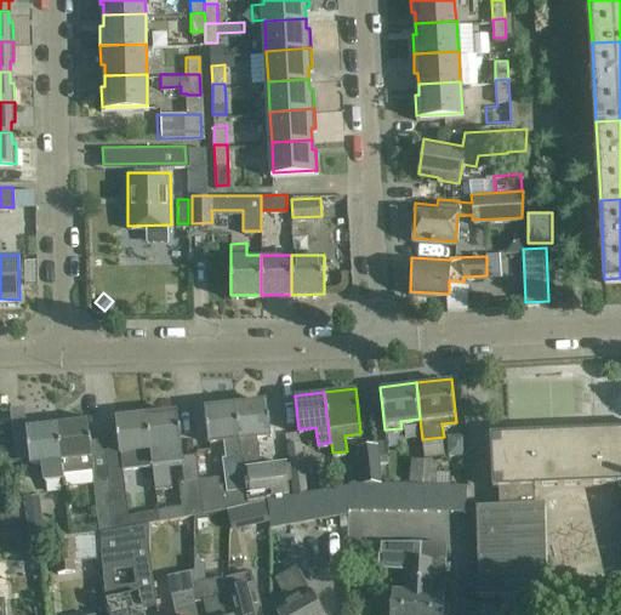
[(291,493),(288,462),(286,462),(286,459),(261,462),(257,433),(272,432),(269,414),(268,414),(266,399),(234,403),(246,500),(289,491),(289,493),(268,496),(268,497),(291,493)]
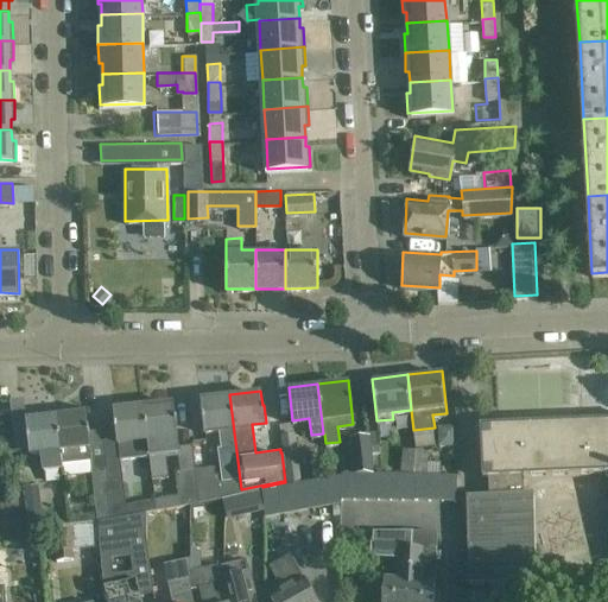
[(240,476),(229,394),(201,398),(203,412),(202,412),(203,430),(217,429),(220,445),(217,445),(220,469),(221,479),(240,476)]
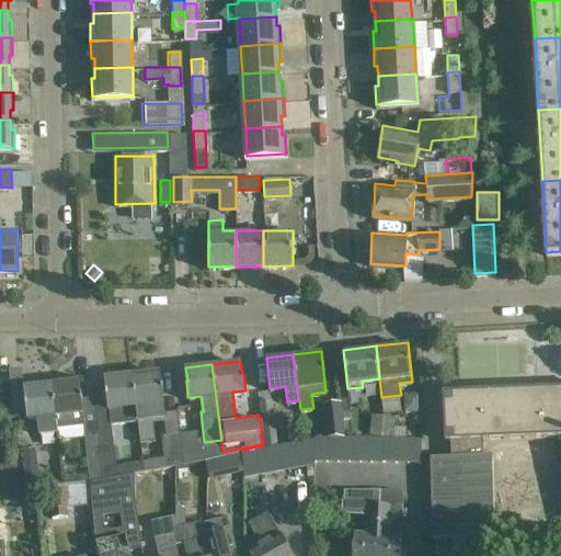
[(167,419),(165,409),(163,387),(162,383),(161,383),(160,370),(132,373),(137,419),(140,440),(156,439),(153,420),(164,419),(167,419)]
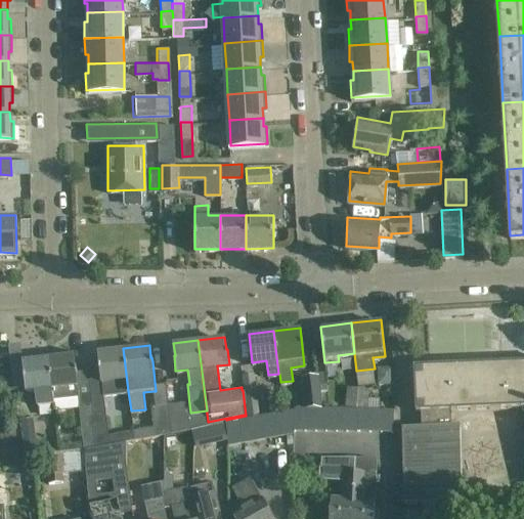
[(110,441),(107,432),(103,393),(128,391),(123,348),(98,351),(99,363),(98,363),(100,380),(101,380),(102,393),(91,394),(96,444),(110,441)]
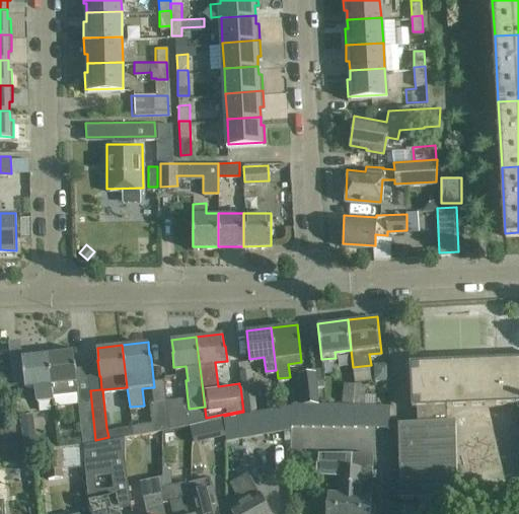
[(47,354),(53,397),(54,404),(79,400),(84,442),(95,440),(90,390),(87,365),(76,366),(75,362),(74,363),(73,351),(47,354)]
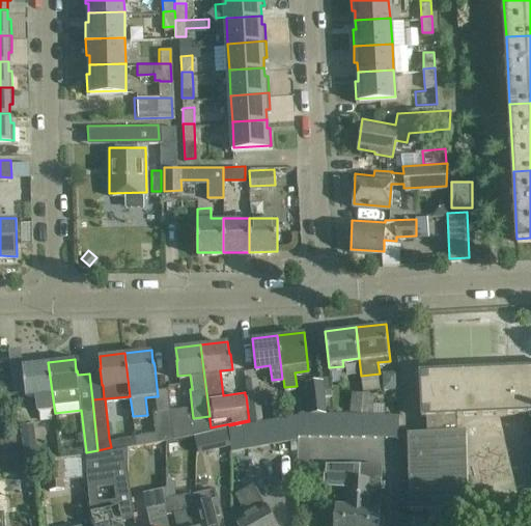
[(54,407),(48,362),(23,364),(23,365),(10,367),(14,391),(26,389),(26,393),(35,392),(37,409),(54,407)]
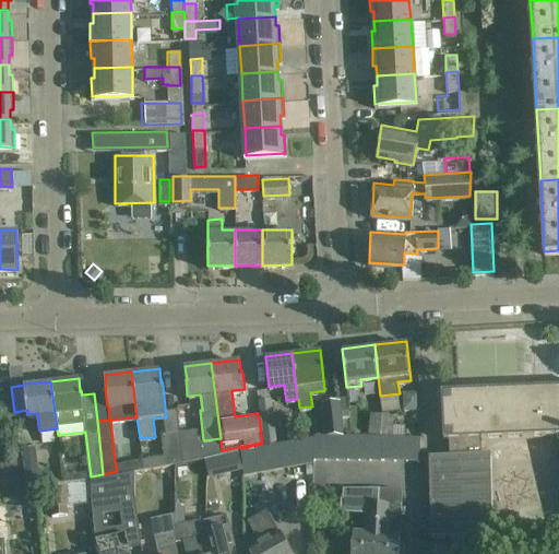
[(558,384),(441,389),(443,436),(449,436),(450,452),(429,454),(430,534),(491,532),(489,451),(480,451),(480,435),(558,432),(558,384)]
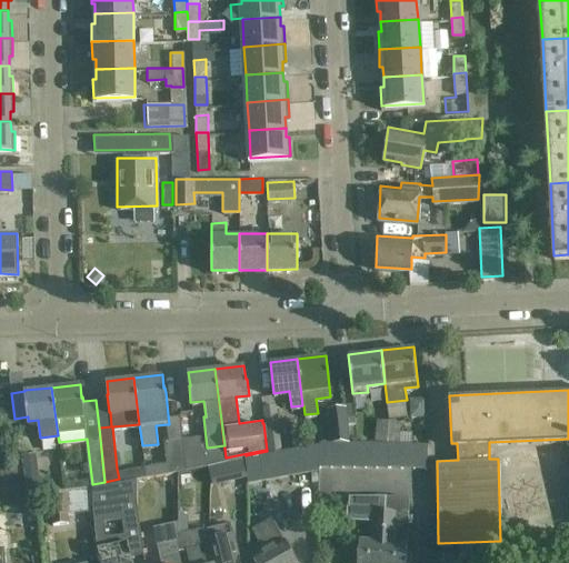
[(425,395),(409,395),(410,414),(426,414),(425,395)]
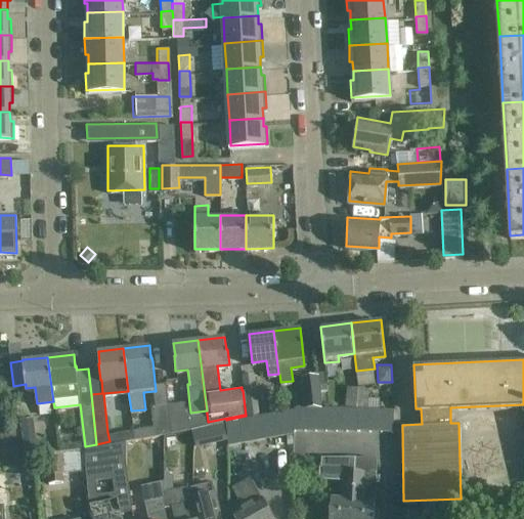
[(243,390),(246,416),(259,413),(260,413),(253,370),(242,372),(244,390),(243,390)]
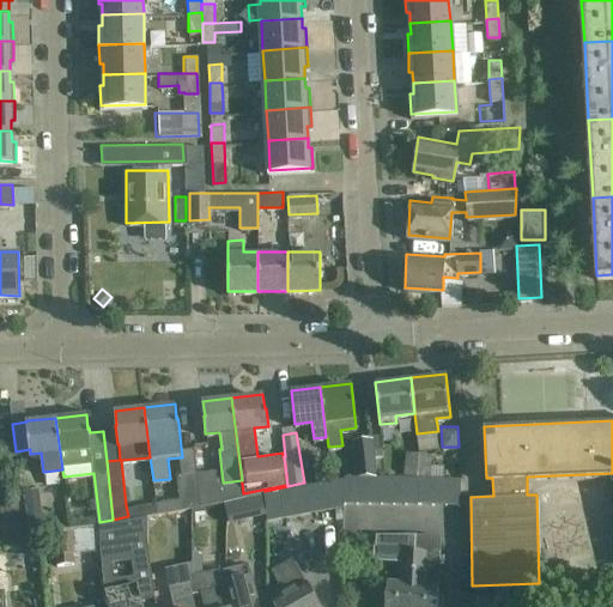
[(381,432),(371,433),(371,436),(372,448),(382,447),(381,432)]
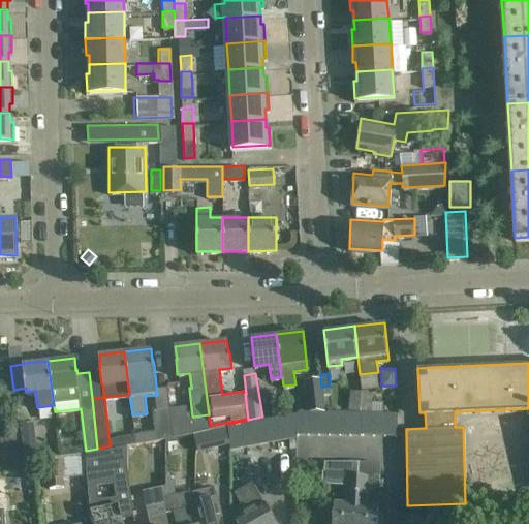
[(0,391),(12,390),(11,375),(0,376),(0,391)]
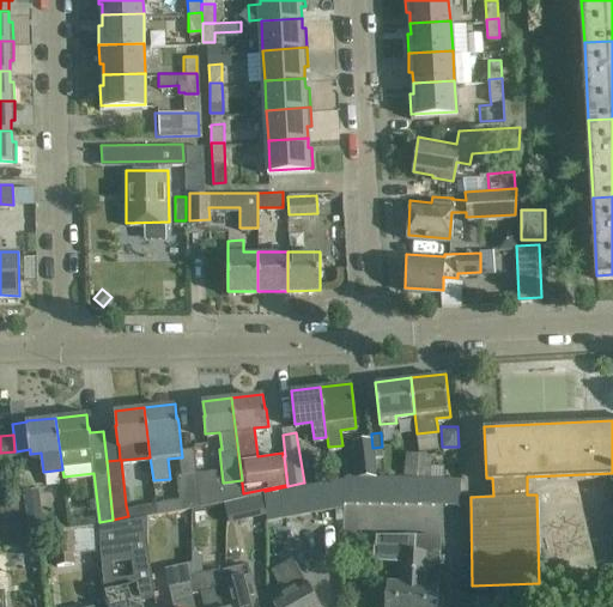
[(352,438),(356,472),(375,469),(372,448),(371,436),(352,438)]
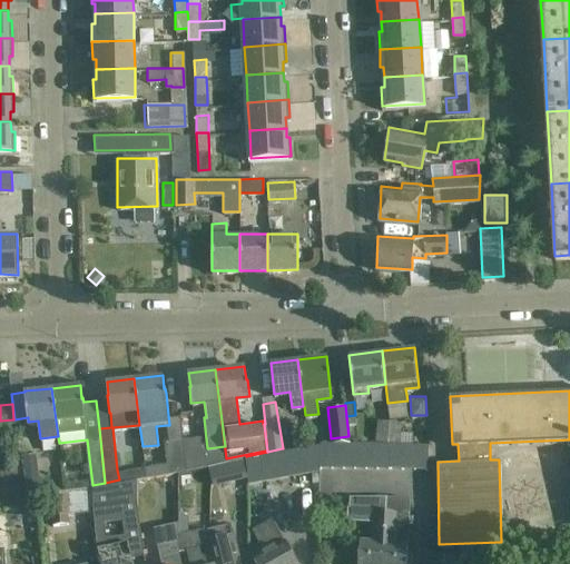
[(375,438),(386,439),(389,419),(377,418),(375,438)]
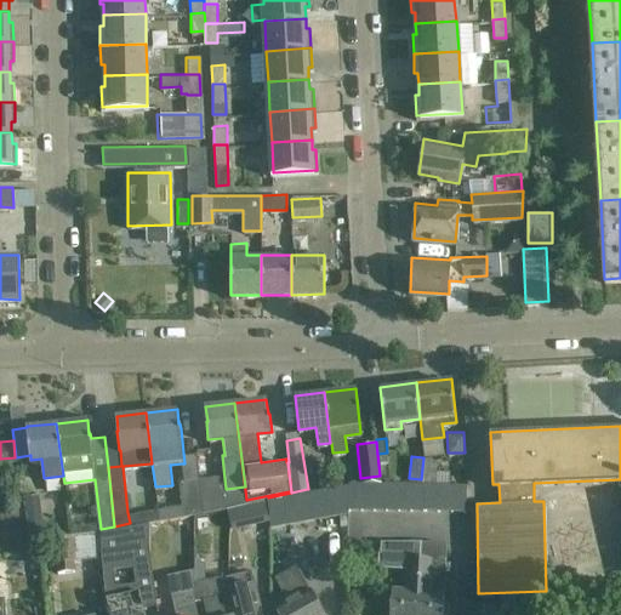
[(436,480),(437,459),(423,457),(421,479),(436,480)]
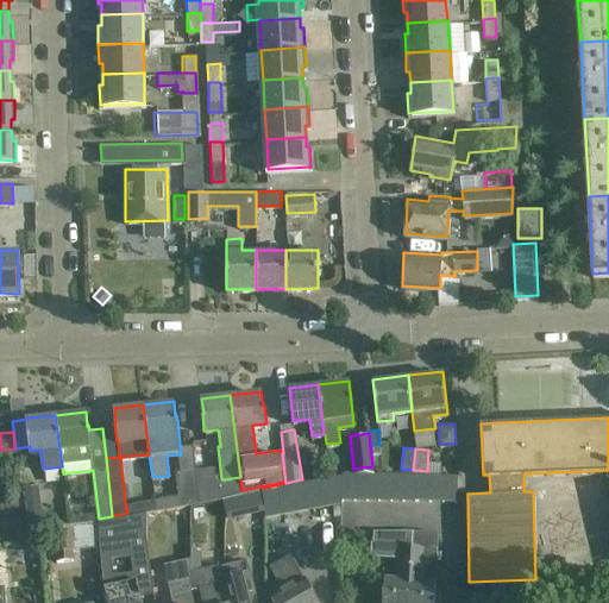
[(242,490),(240,477),(221,479),(220,470),(215,471),(214,464),(195,466),(200,500),(223,496),(243,491),(242,490)]
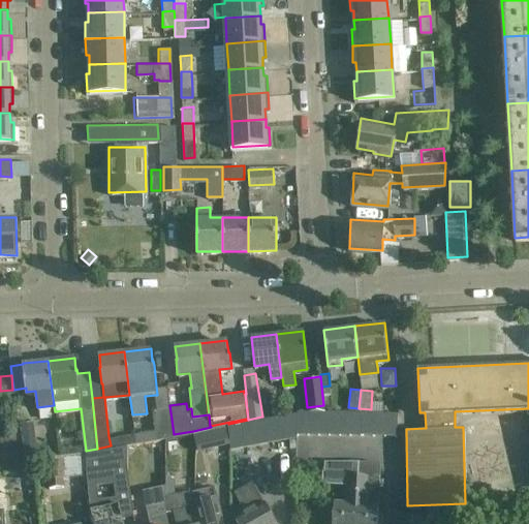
[(156,407),(152,407),(155,427),(133,431),(134,435),(134,437),(135,441),(164,435),(174,434),(169,405),(156,407)]
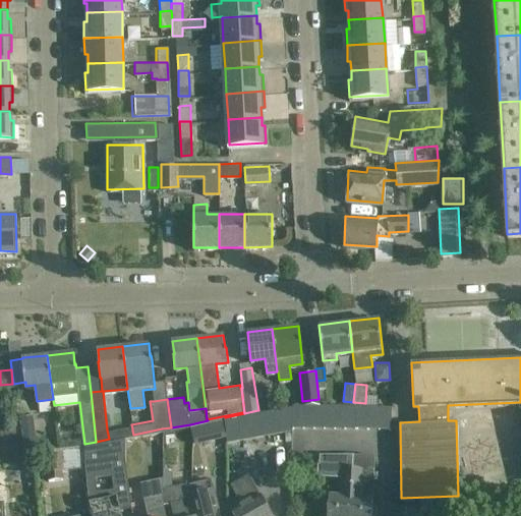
[(352,423),(353,402),(294,402),(292,402),(292,404),(291,423),(352,423)]
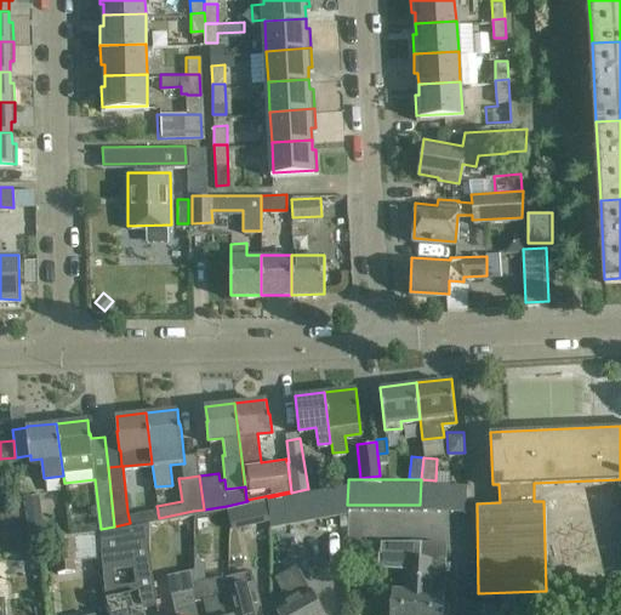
[(465,484),(436,480),(421,479),(420,505),(462,510),(465,484)]
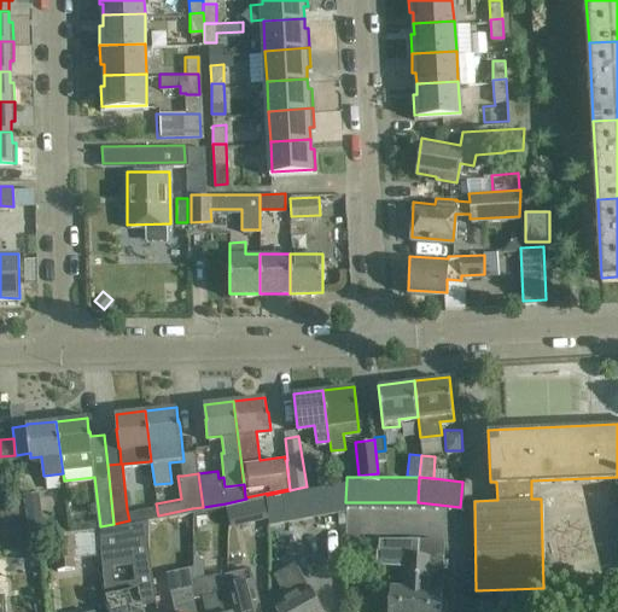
[(305,487),(290,490),(267,495),(268,523),(345,510),(345,502),(347,479),(307,487),(305,487)]
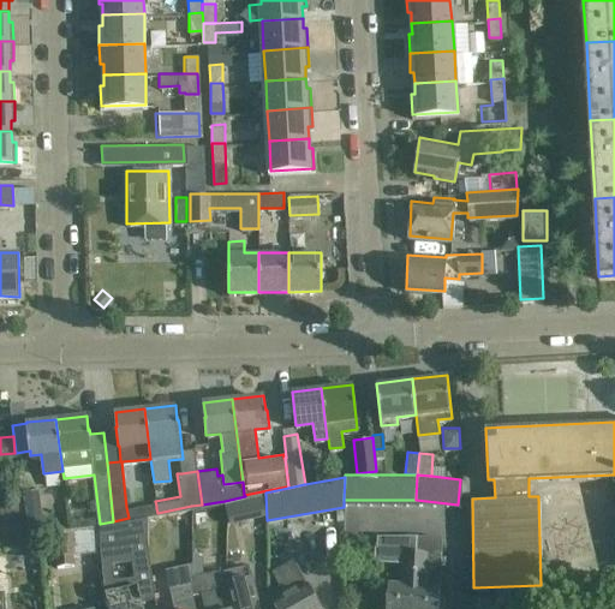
[(262,494),(245,496),(225,501),(226,532),(228,532),(228,521),(266,513),(262,494)]
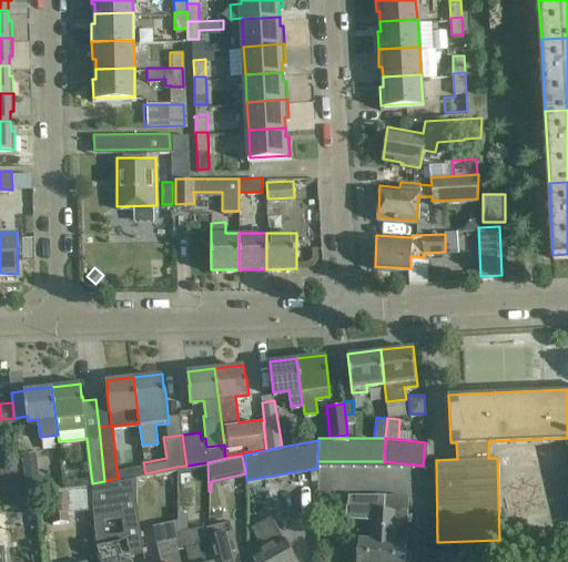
[(190,523),(189,474),(208,471),(208,468),(208,462),(186,466),(176,467),(178,518),(179,548),(185,545),(189,561),(213,561),(205,528),(206,528),(206,525),(208,523),(208,520),(190,523)]
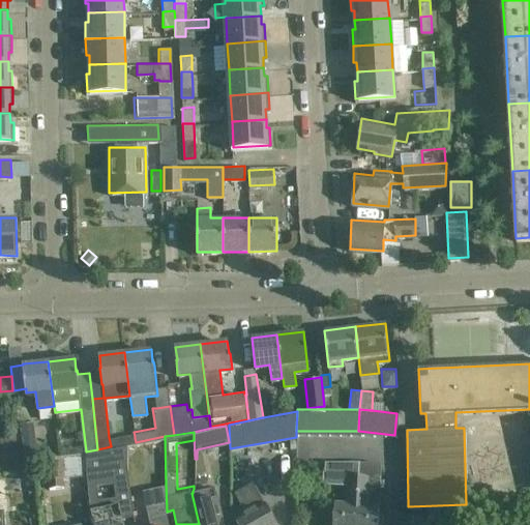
[(15,435),(0,437),(0,455),(18,453),(15,435)]
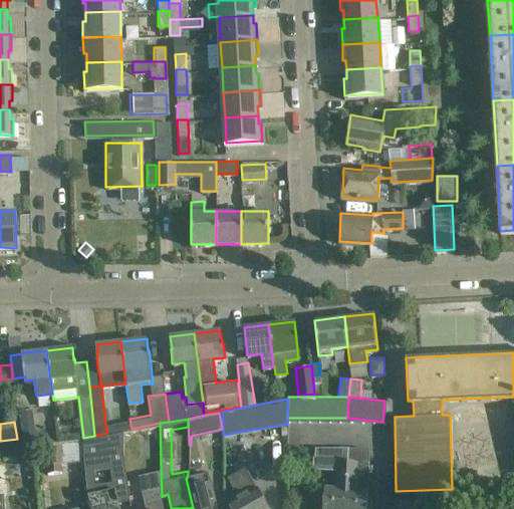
[(34,427),(22,429),(24,444),(36,442),(34,427)]
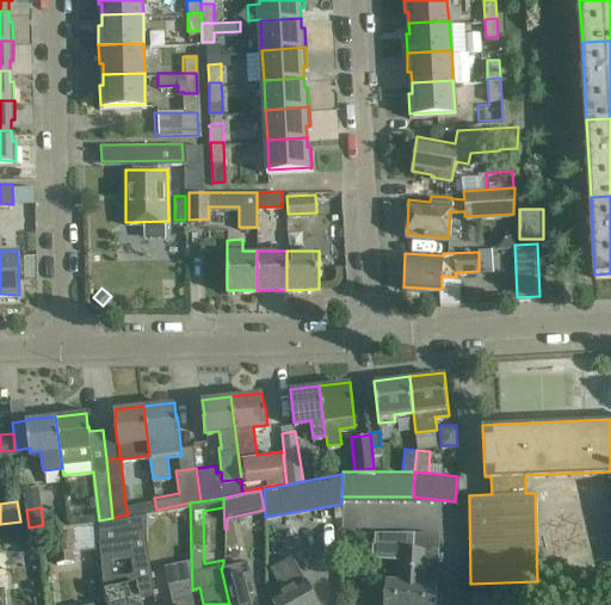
[(147,512),(147,511),(128,514),(112,518),(99,520),(99,555),(99,556),(100,576),(103,576),(104,591),(107,604),(143,604),(141,593),(153,592),(152,580),(147,539),(147,512)]
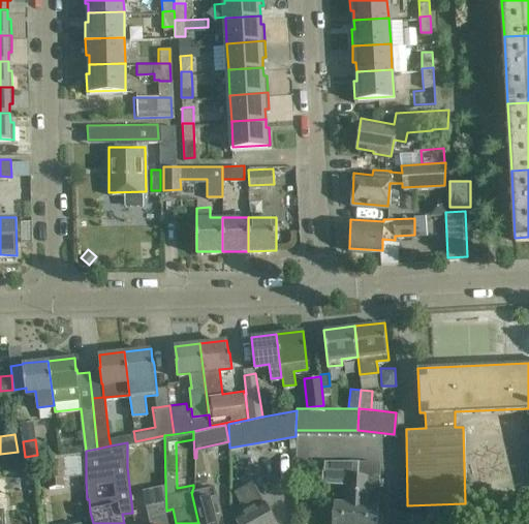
[(63,474),(61,455),(44,457),(48,478),(49,478),(50,486),(63,484),(62,475),(63,474)]
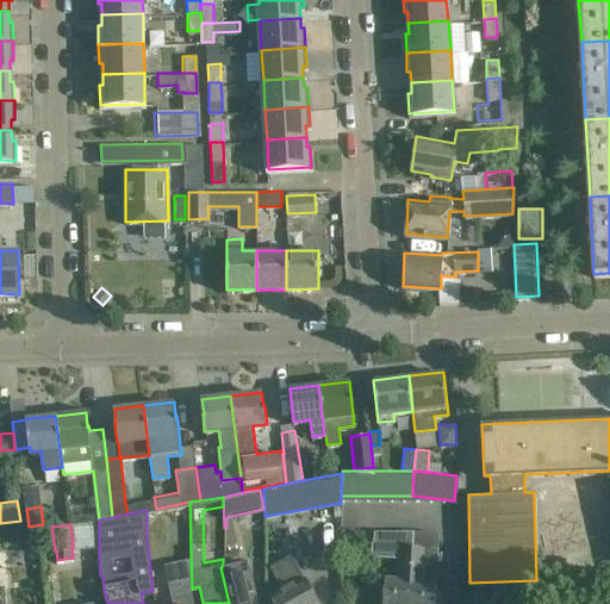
[(383,603),(406,603),(410,565),(411,545),(411,529),(372,529),(372,553),(398,553),(396,576),(386,574),(383,603)]
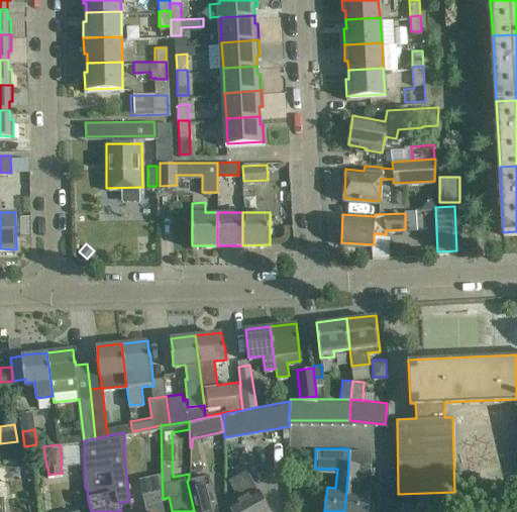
[(368,448),(348,448),(348,462),(347,479),(344,511),(368,511),(370,503),(372,468),(370,465),(371,451),(368,448)]
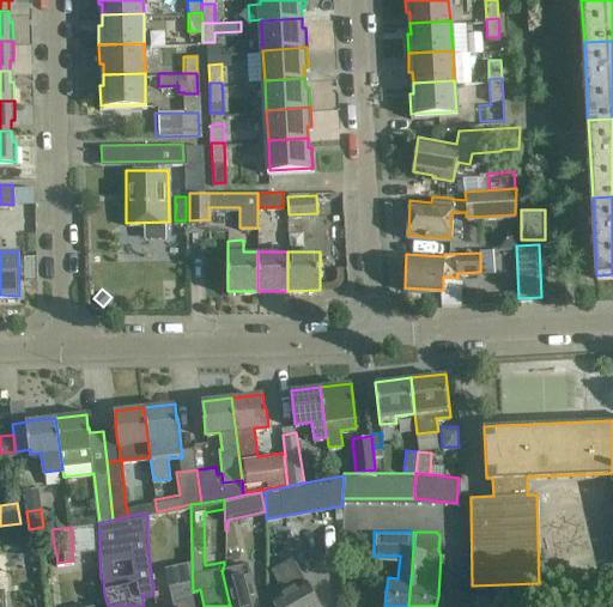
[(321,606),(296,563),(292,556),(271,566),(284,592),(272,598),(277,606),(321,606)]
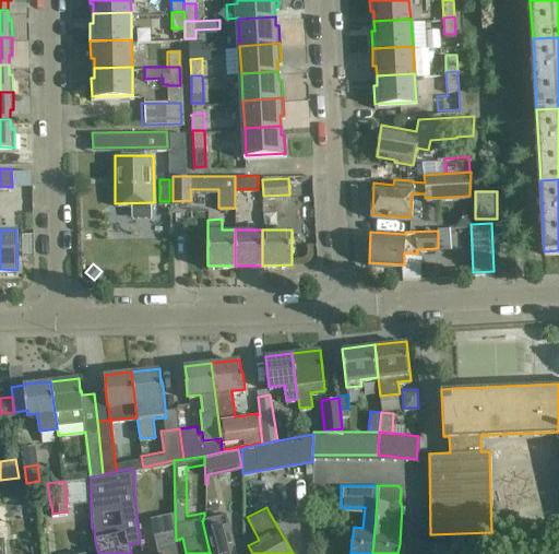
[(176,540),(175,510),(151,516),(159,553),(178,553),(175,540),(176,540)]
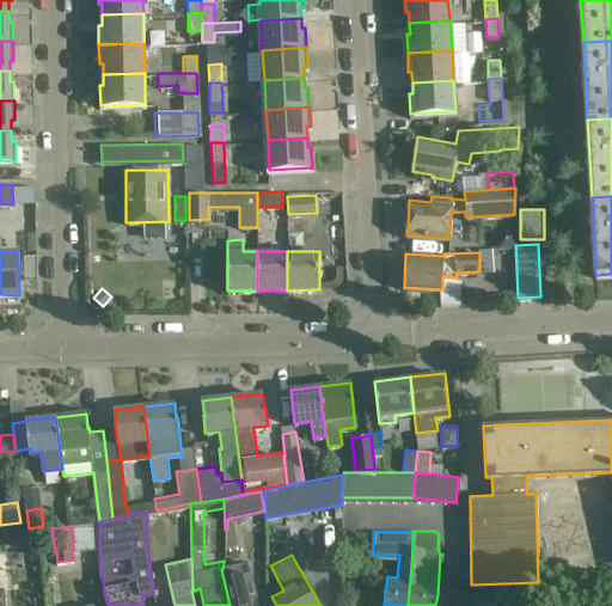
[(222,569),(221,569),(230,605),(257,605),(248,563),(222,569)]
